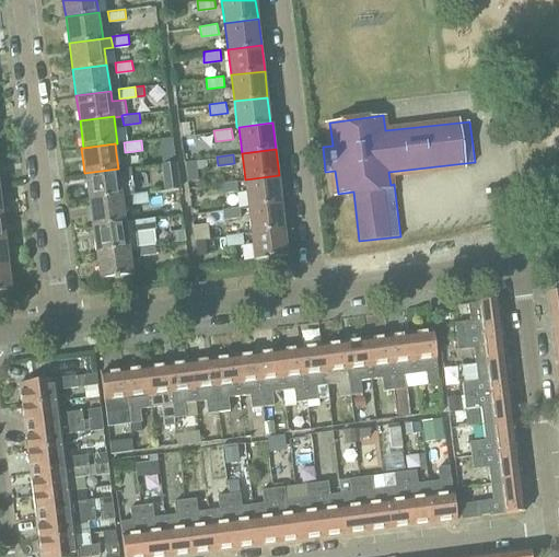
[(178,177),(176,161),(161,163),(163,180),(178,177)]
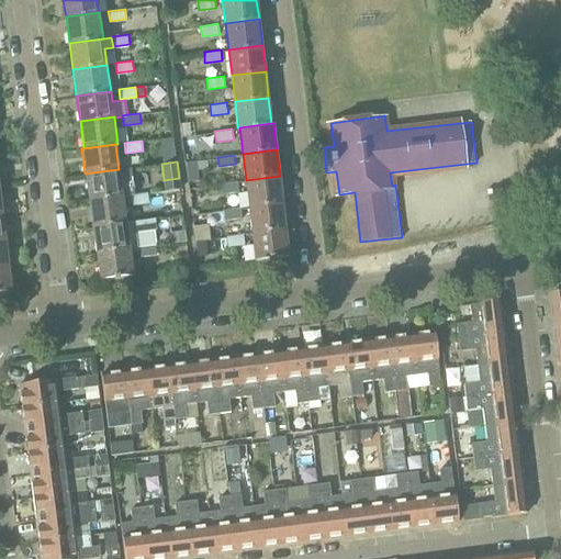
[(119,169),(85,174),(88,200),(122,196),(132,194),(131,193),(134,193),(131,168),(119,169)]
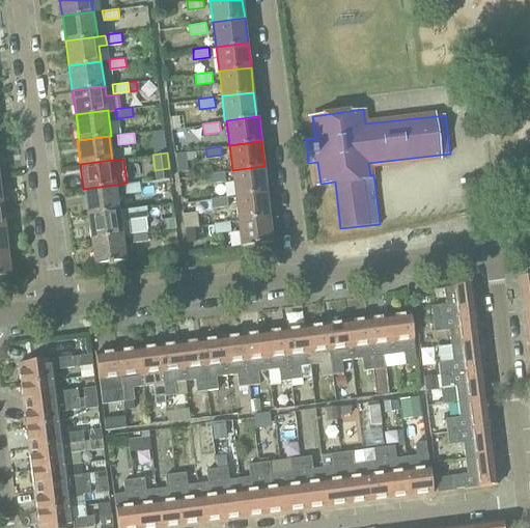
[(265,166),(232,170),(235,195),(267,191),(265,166)]
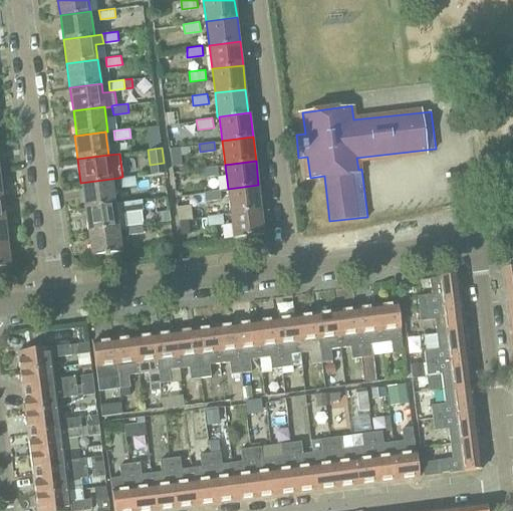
[(203,177),(219,175),(218,165),(202,167),(203,177)]
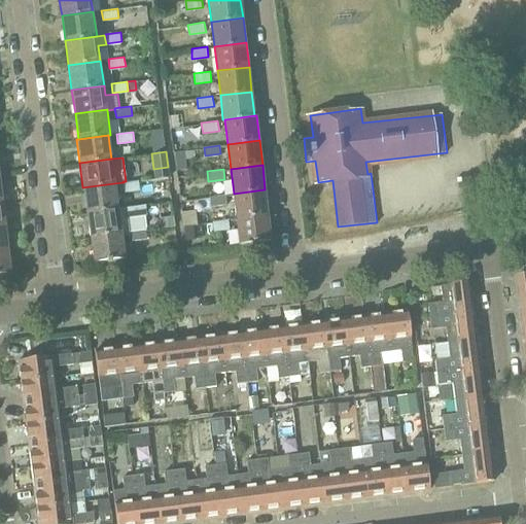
[(124,182),(124,184),(125,191),(141,188),(139,179),(126,181),(123,181),(124,182)]
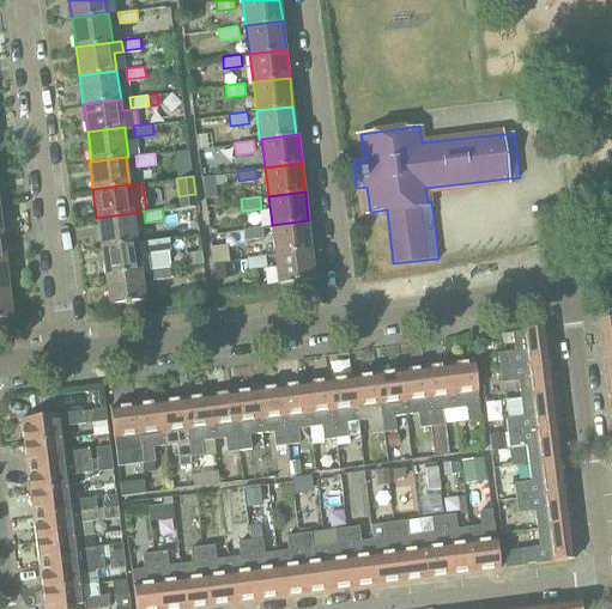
[(133,213),(96,218),(100,247),(137,242),(133,213)]
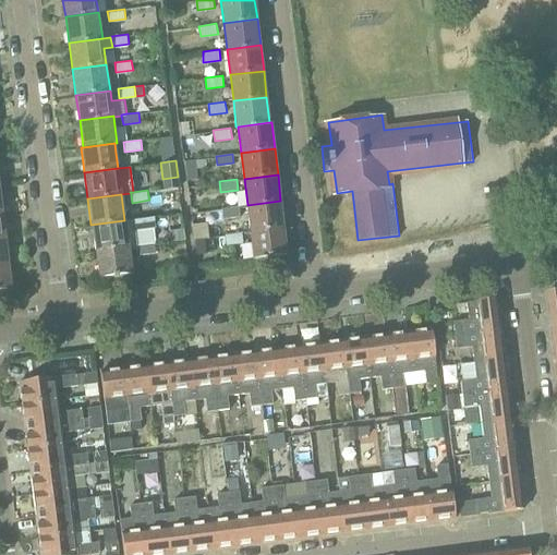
[(280,201),(247,205),(250,231),(283,227),(280,201)]
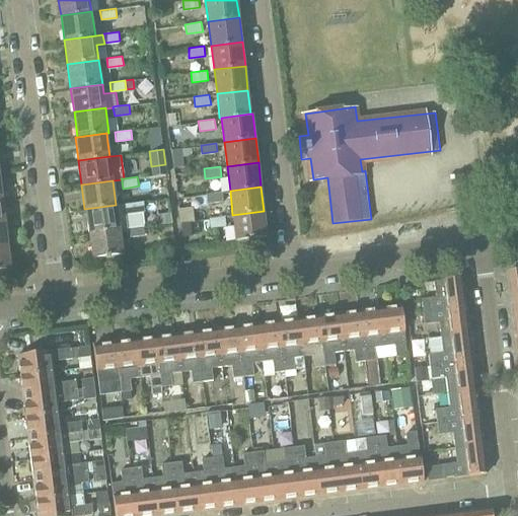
[(208,203),(224,201),(223,191),(207,193),(208,203)]
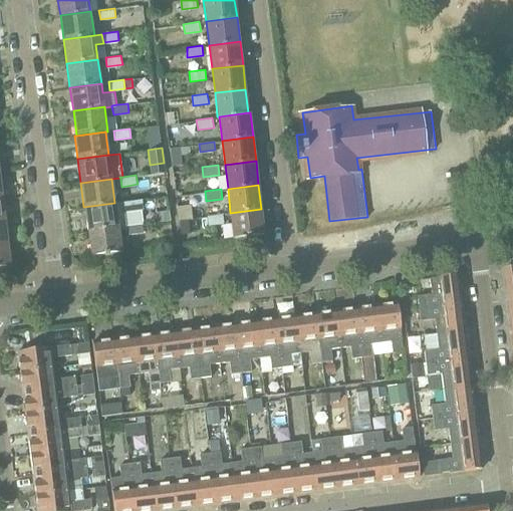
[(114,203),(83,207),(86,231),(117,227),(126,226),(124,212),(144,209),(143,199),(114,203)]
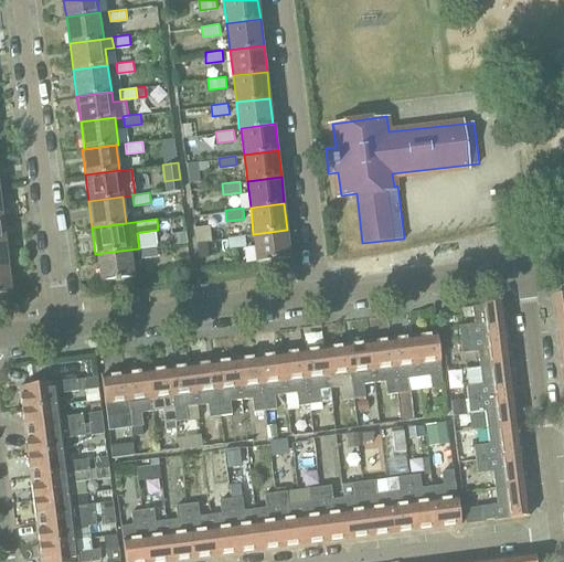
[(188,241),(187,230),(172,232),(173,243),(188,241)]
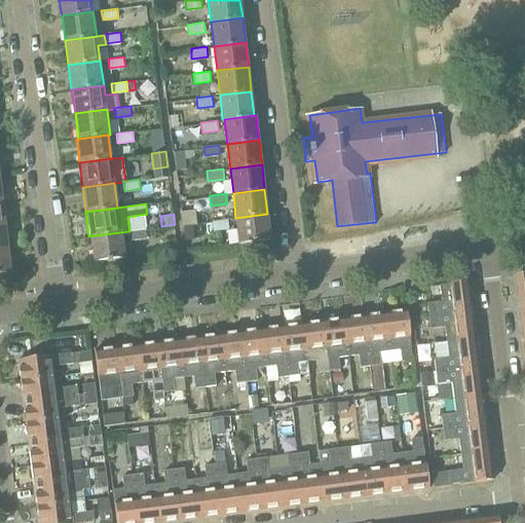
[(267,214),(235,218),(238,243),(270,239),(267,214)]
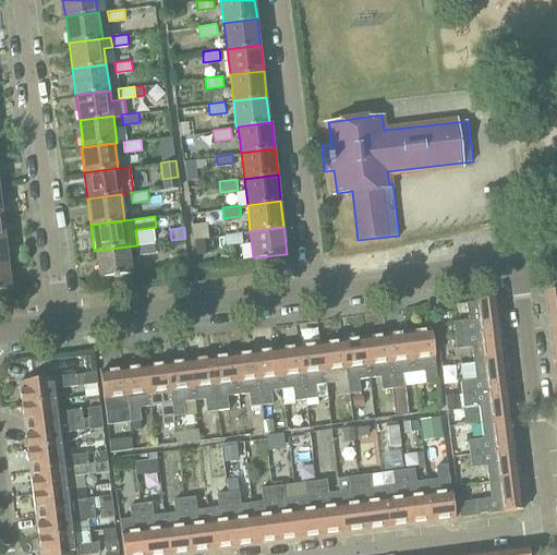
[(227,243),(243,241),(242,232),(226,234),(227,243)]
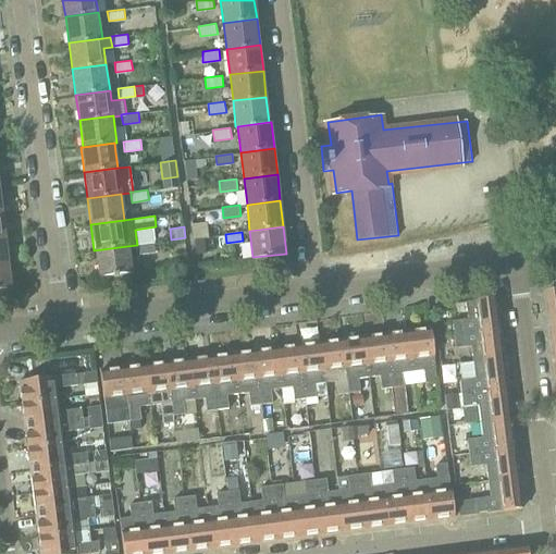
[(153,242),(138,244),(139,253),(156,250),(153,242)]
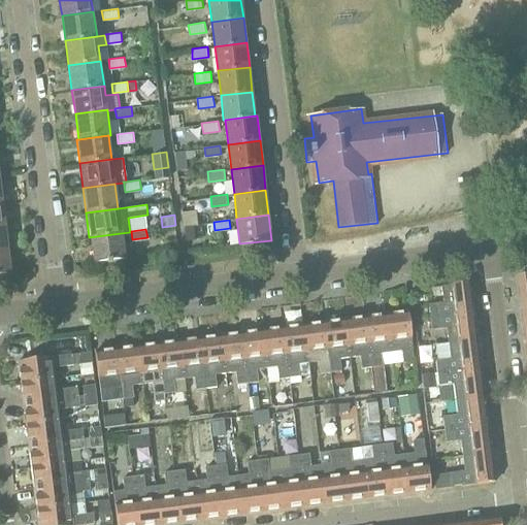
[(121,233),(89,237),(93,264),(125,260),(121,233)]
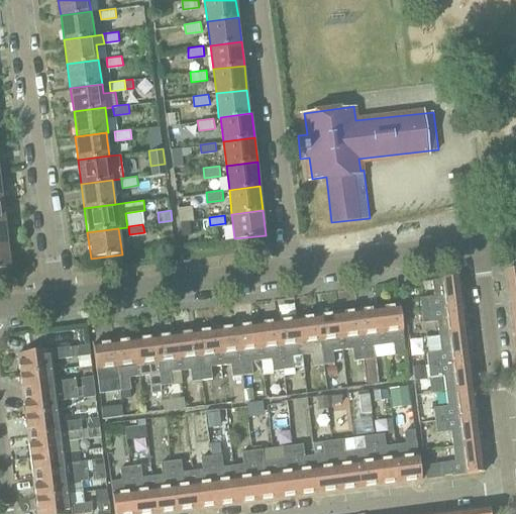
[(7,242),(0,243),(0,268),(10,267),(7,242)]
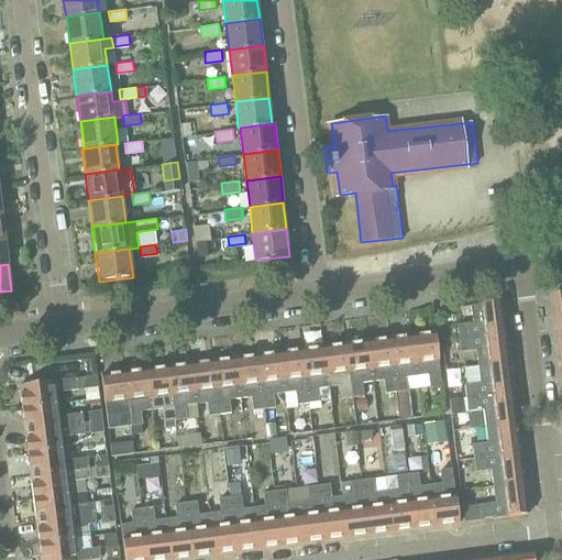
[(473,321),(458,322),(459,337),(506,331),(503,299),(471,304),(473,321)]
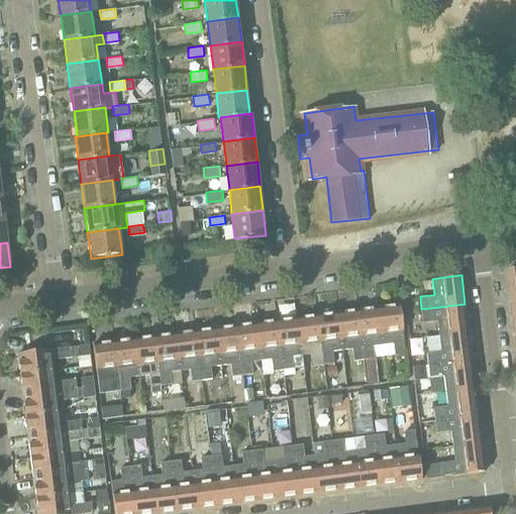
[(418,298),(406,299),(407,309),(419,308),(418,298)]
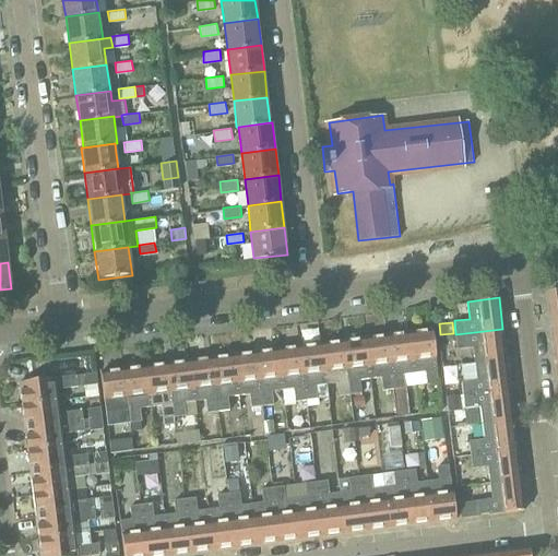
[(432,329),(410,331),(415,371),(425,370),(426,382),(438,381),(436,368),(437,368),(432,329)]
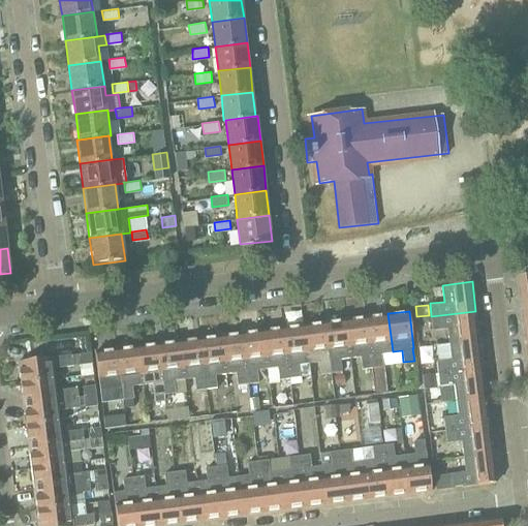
[(475,311),(431,316),(433,329),(447,327),(449,342),(478,339),(475,311)]
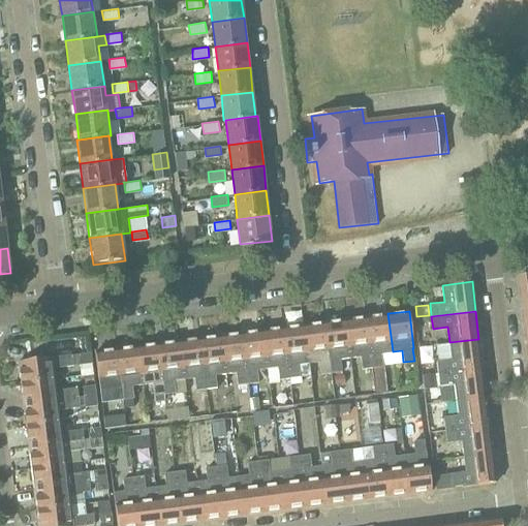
[(387,313),(367,316),(373,366),(374,366),(375,366),(382,365),(381,353),(393,351),(387,313)]
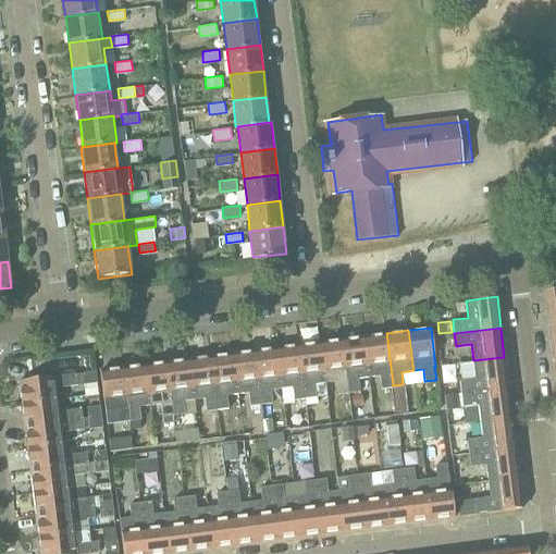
[(386,333),(365,335),(369,376),(379,374),(381,388),(385,386),(393,385),(386,333)]
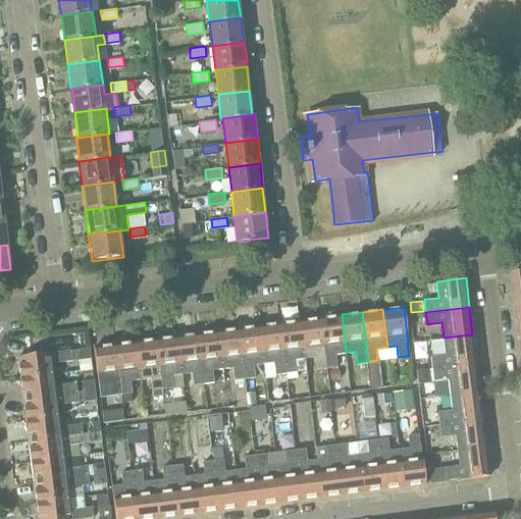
[(342,314),(321,317),(327,366),(336,365),(335,354),(346,352),(342,314)]
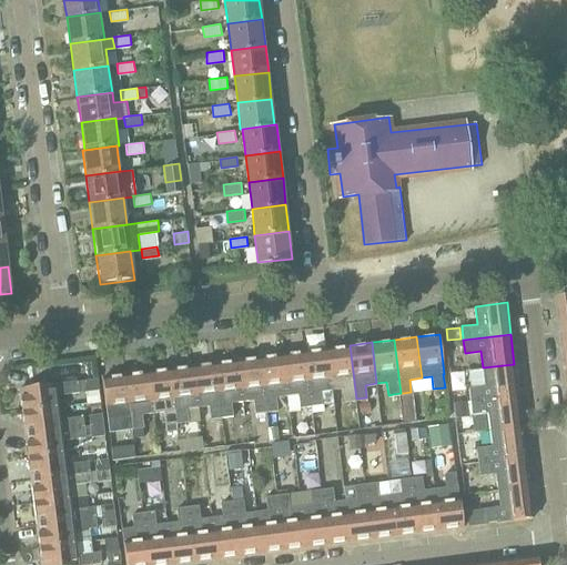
[(350,345),(327,347),(332,389),(333,389),(343,387),(344,401),(356,399),(350,345)]
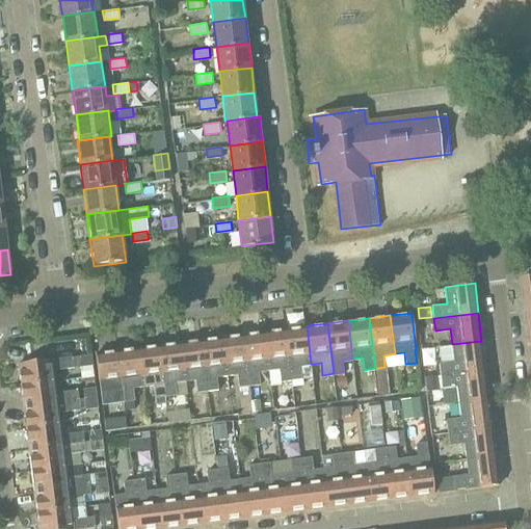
[(307,325),(286,328),(291,379),(313,376),(312,364),(311,364),(307,325)]
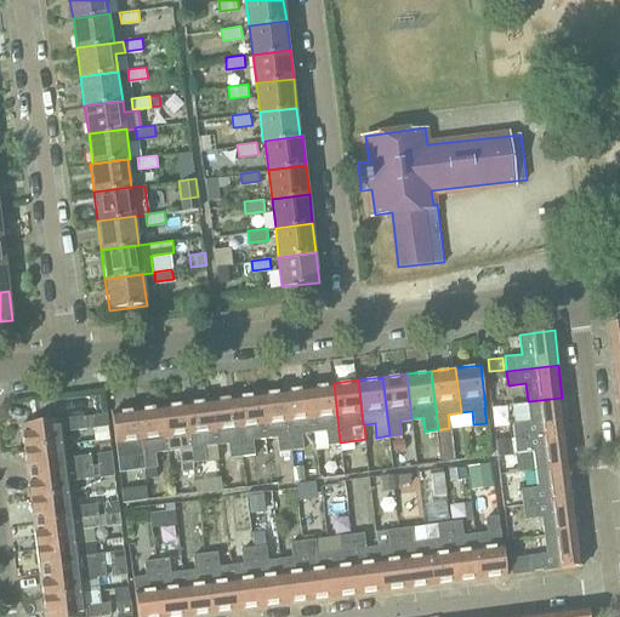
[(334,383),(310,387),(316,430),(325,429),(328,444),(340,443),(334,383)]
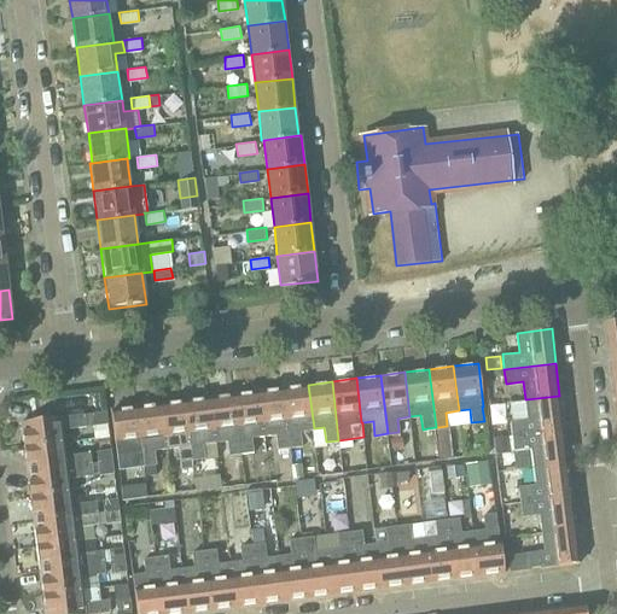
[(308,385),(283,387),(290,446),(302,444),(300,431),(314,428),(308,385)]
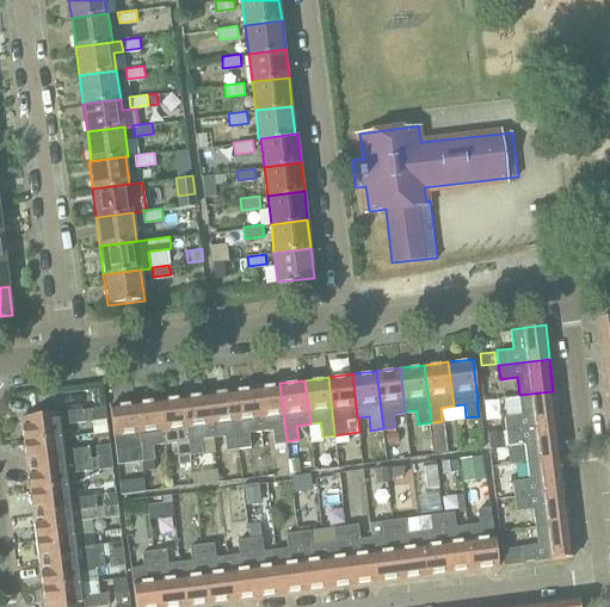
[(279,383),(256,386),(262,431),(272,429),(275,443),(287,441),(279,383)]
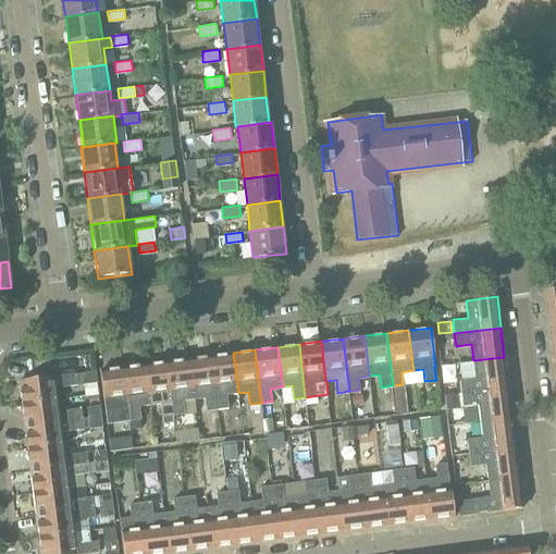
[(233,353),(211,355),(218,408),(229,407),(227,394),(238,393),(233,353)]
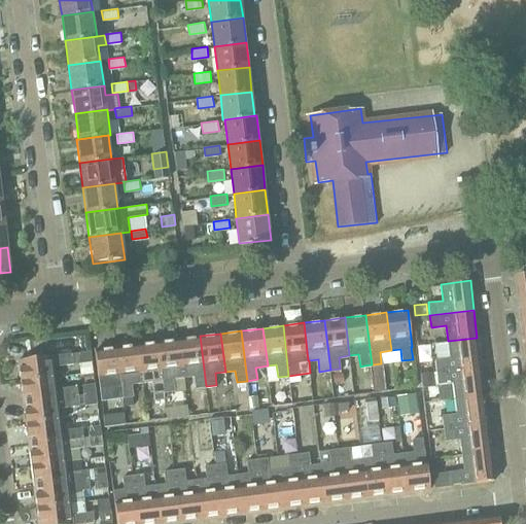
[(200,336),(179,339),(184,377),(195,376),(196,387),(206,386),(200,336)]
